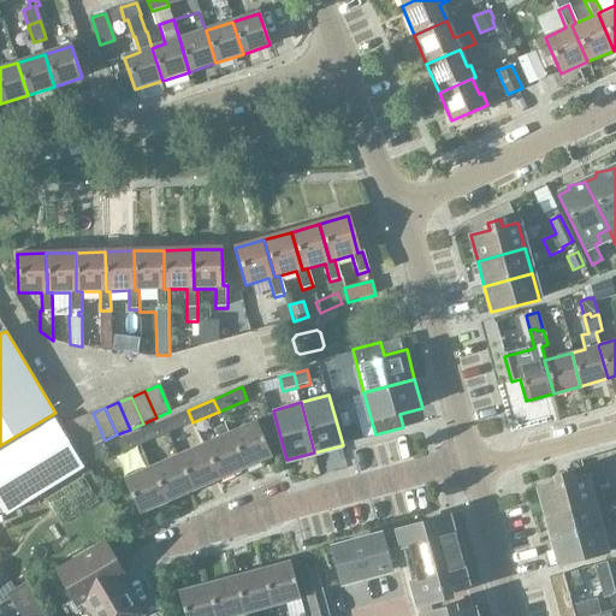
[(193,422),(188,410),(161,422),(166,434),(193,422)]
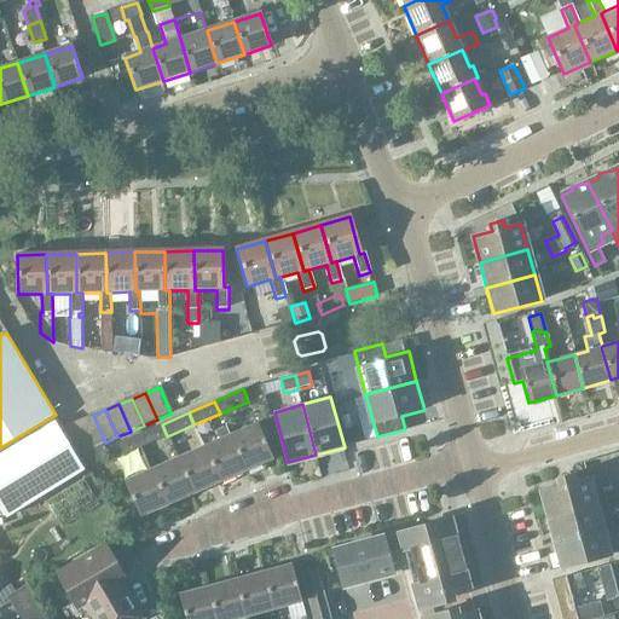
[(105,443),(93,415),(80,421),(92,449),(105,443)]
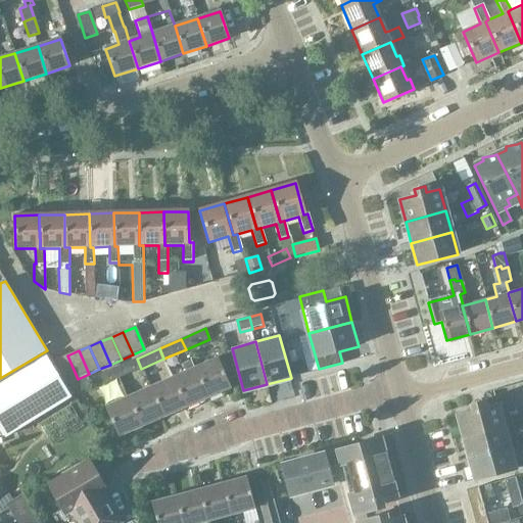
[(456,367),(478,361),(475,351),(454,357),(456,367)]
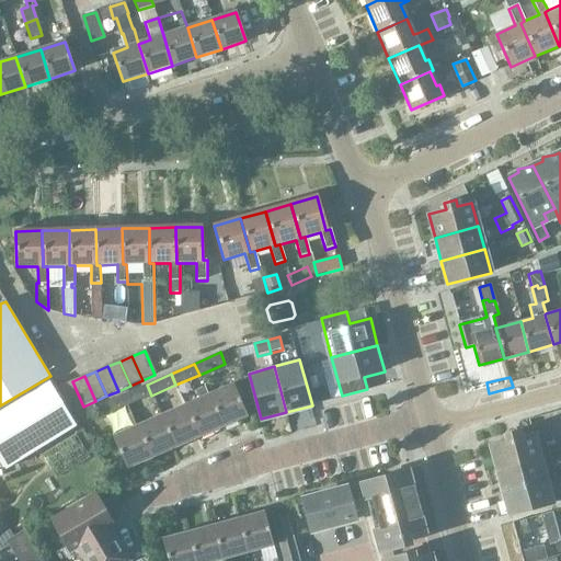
[(83,407),(72,381),(60,387),(71,412),(83,407)]
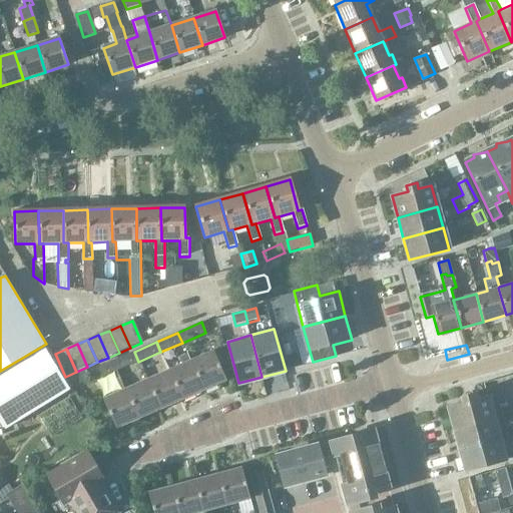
[(0,421),(5,429),(68,390),(44,351),(0,377),(0,421)]
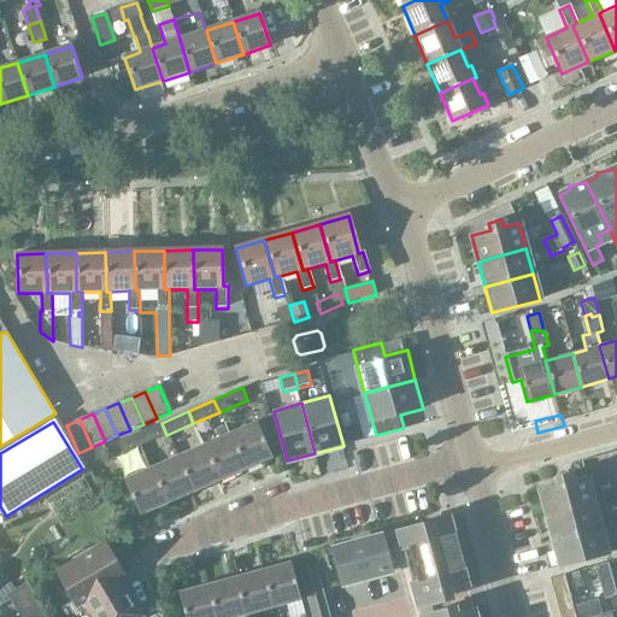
[(166,435),(162,423),(135,434),(140,446),(166,435)]
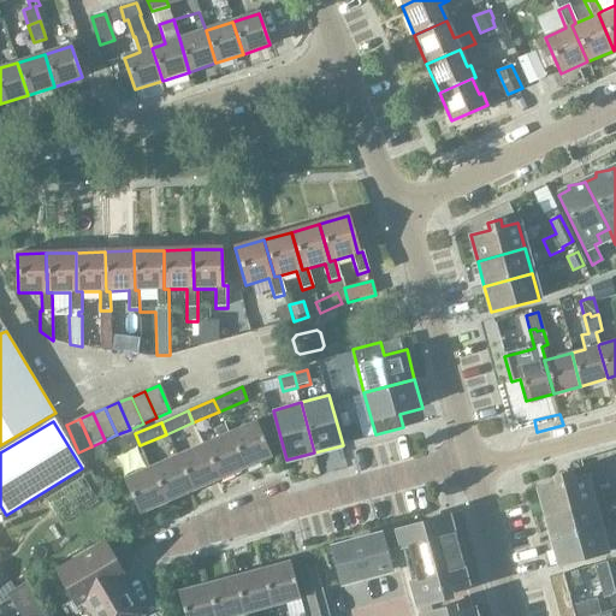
[(255,422),(230,434),(244,468),(271,457),(255,422)]
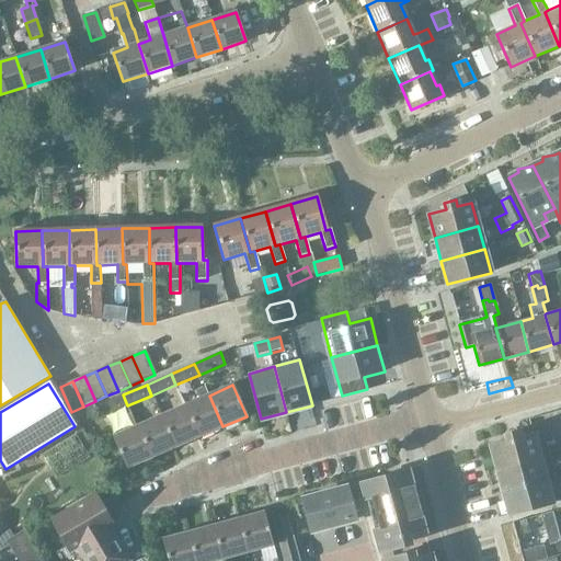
[(222,426),(209,396),(206,388),(196,392),(199,400),(185,407),(199,437),(222,426)]
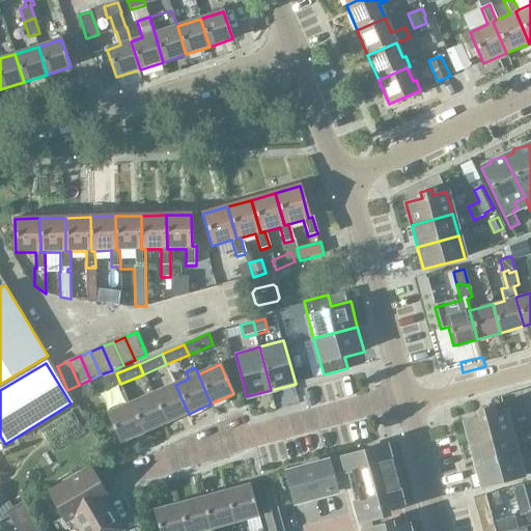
[(120,384),(116,373),(92,384),(98,394),(120,384)]
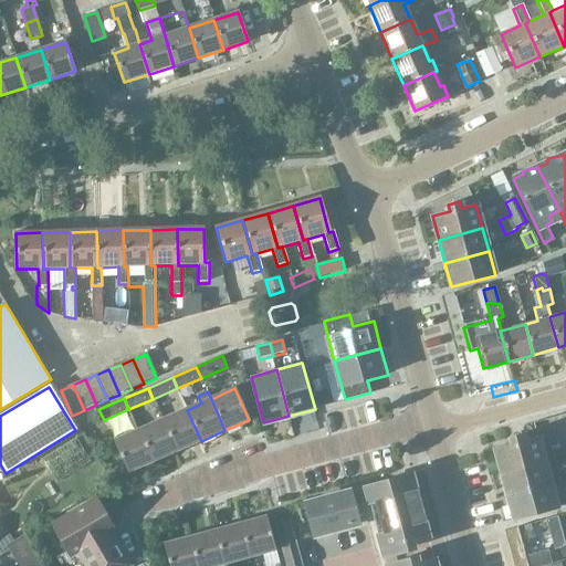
[(201,441),(187,410),(163,420),(177,452),(201,441)]
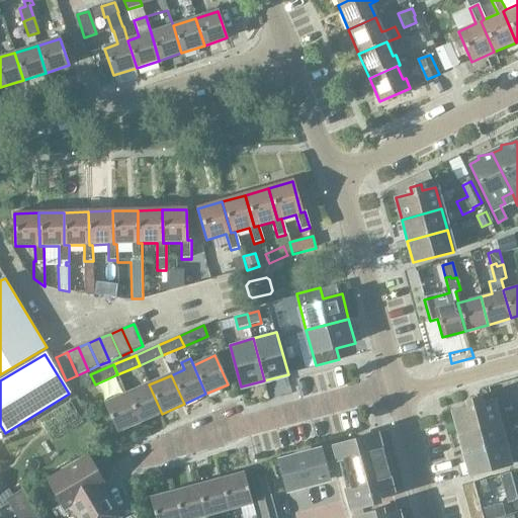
[(162,414),(149,384),(126,395),(140,424),(162,414)]
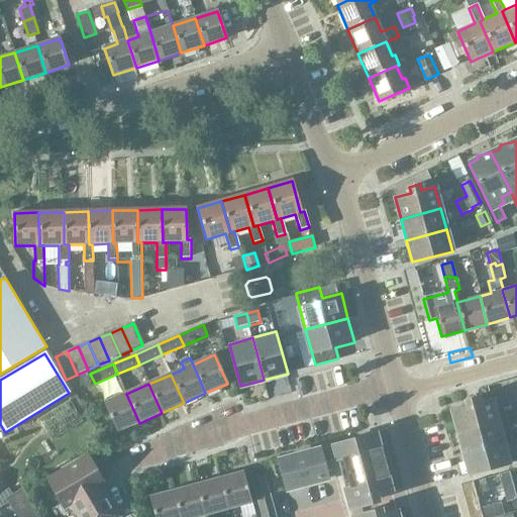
[(72,394),(46,415),(56,426),(81,406),(72,394)]
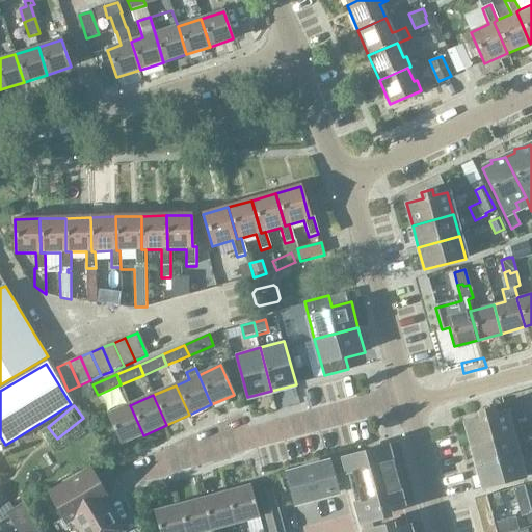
[(143,435),(130,405),(107,416),(121,446),(143,435)]
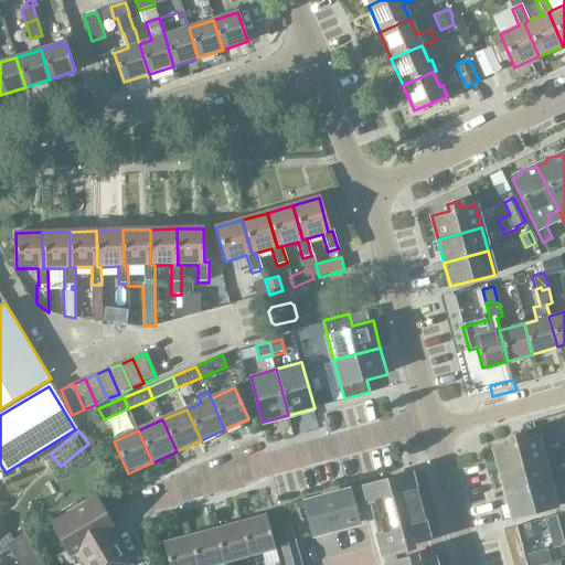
[(511,444),(493,448),(500,472),(543,460),(536,437),(523,440),(521,434),(509,437),(511,444)]
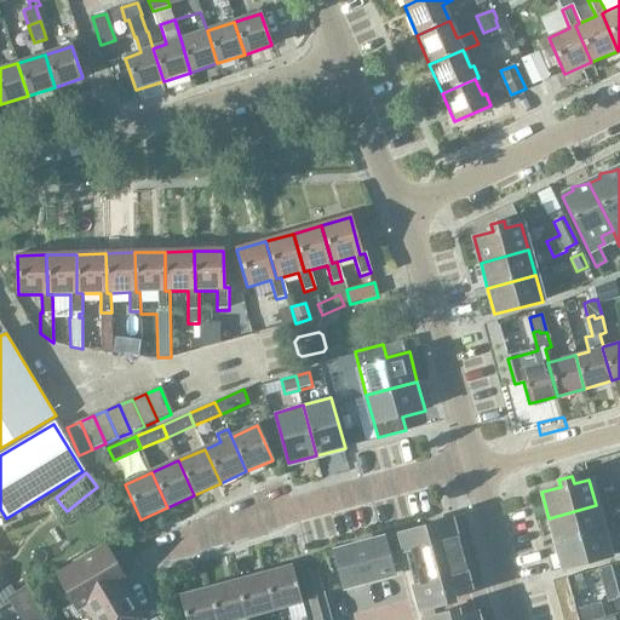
[(596,505),(549,518),(556,544),(603,530),(596,505)]
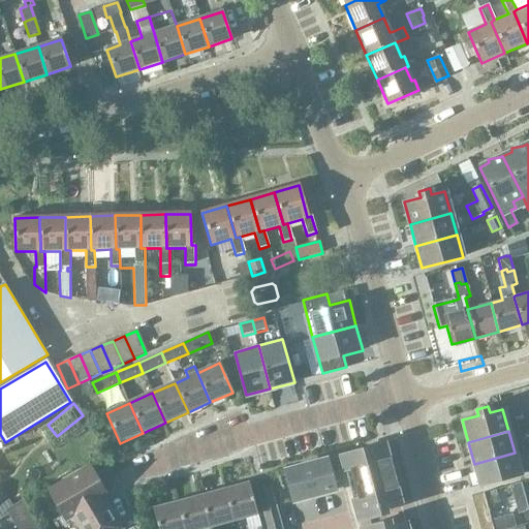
[(384,443),(341,456),(358,516),(366,514),(365,512),(401,503),(384,443)]
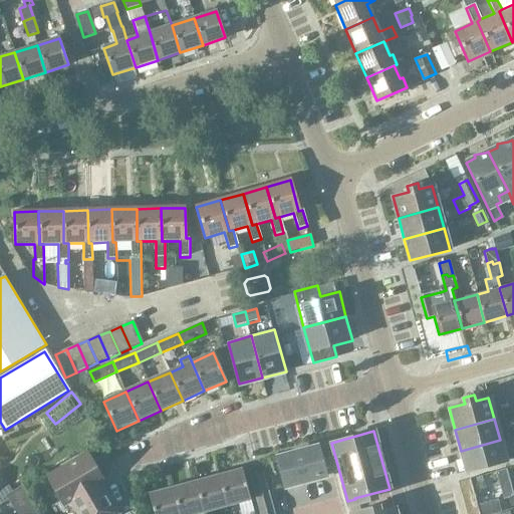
[(500,440),(461,451),(467,472),(506,461),(500,440)]
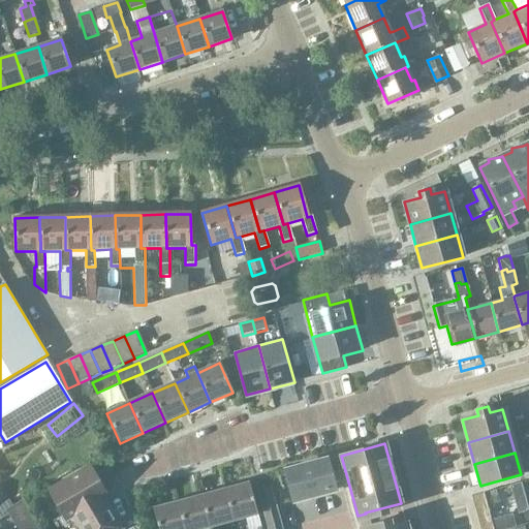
[(328,459),(284,471),(292,502),(336,490),(328,459)]
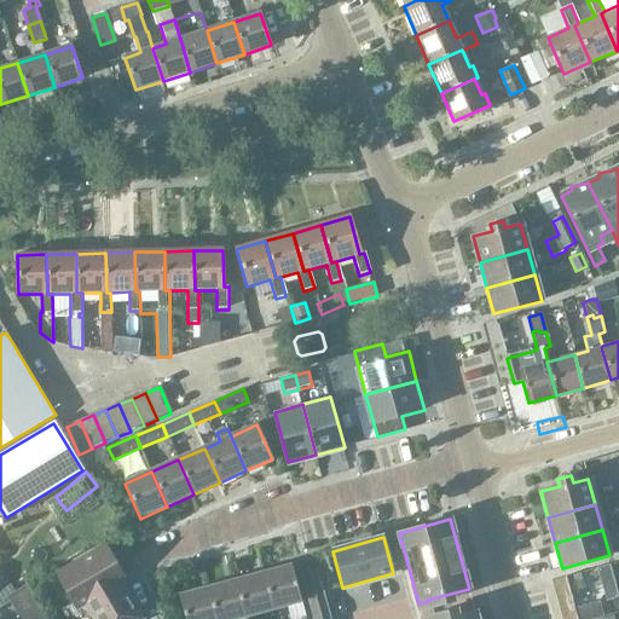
[(61,578),(77,607),(80,609),(84,612),(87,613),(91,614),(94,614),(97,618),(138,618),(127,599),(125,600),(116,585),(123,582),(106,551),(61,578)]
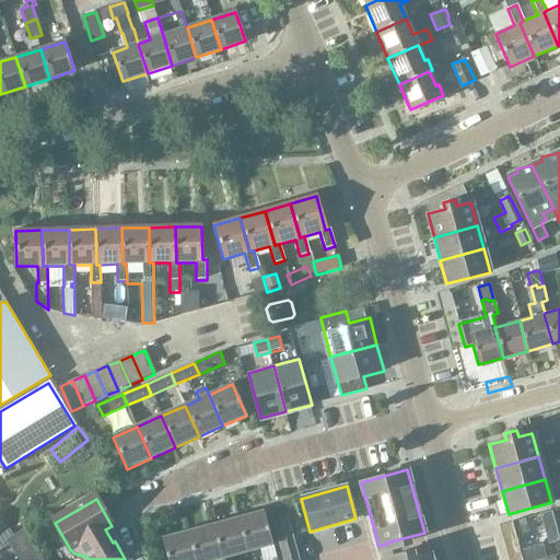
[(540,514),(544,528),(549,526),(549,529),(557,527),(552,511),(540,514)]
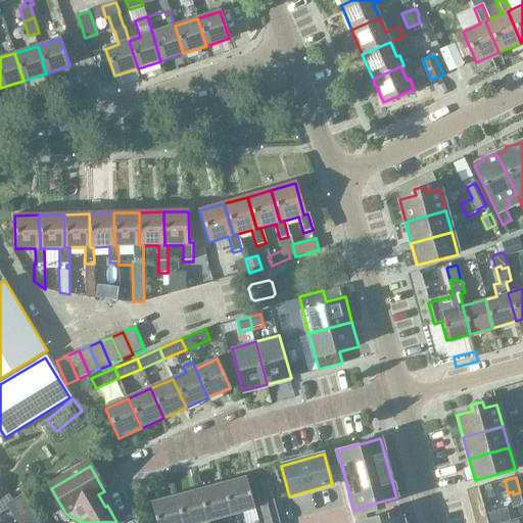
[(231,516),(242,513),(245,522),(251,522),(257,522),(245,479),(222,485),(231,516)]
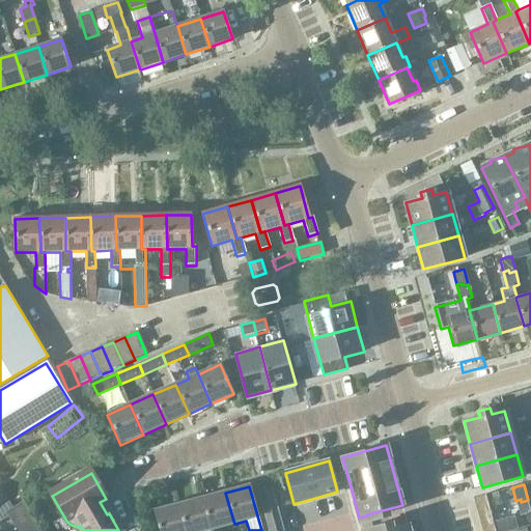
[(259,492),(261,499),(275,496),(273,487),(259,492)]
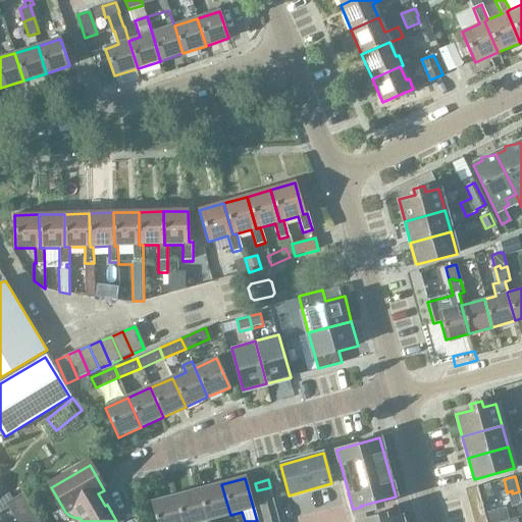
[(221,484),(198,490),(206,521),(230,515),(221,484)]
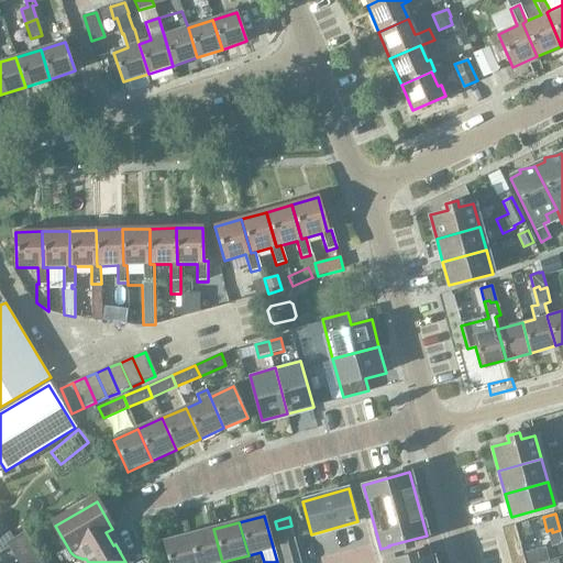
[(291,526),(277,529),(279,537),(294,533),(291,526)]
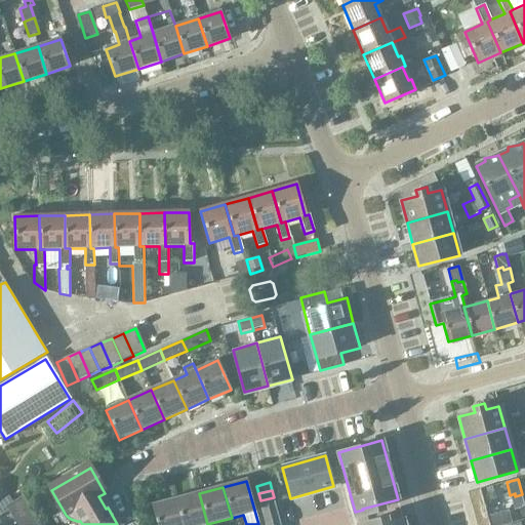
[(205,524),(207,524),(199,493),(175,499),(182,524),(205,524)]
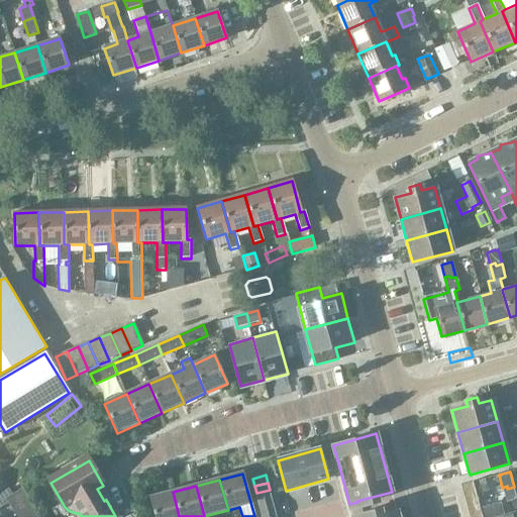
[(507,489),(507,486),(502,488),(506,502),(516,500),(514,487),(507,489)]
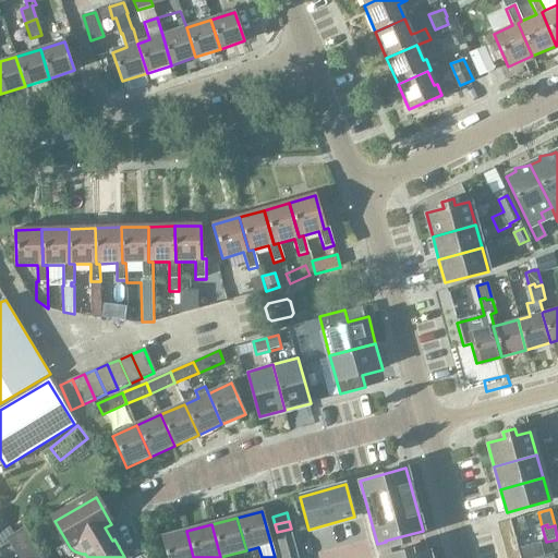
[(291,529),(277,532),(279,541),(292,536),(291,529)]
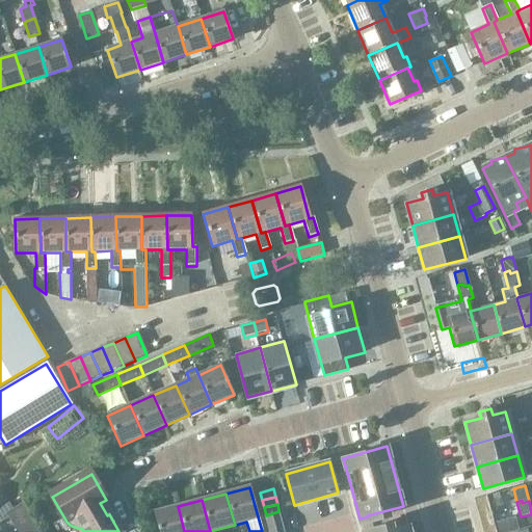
[(184,531),(178,506),(154,512),(159,531),(184,531)]
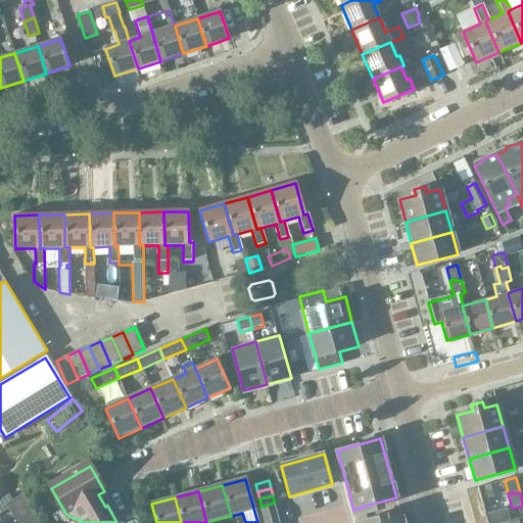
[(274,503),(262,507),(264,514),(276,510),(274,503)]
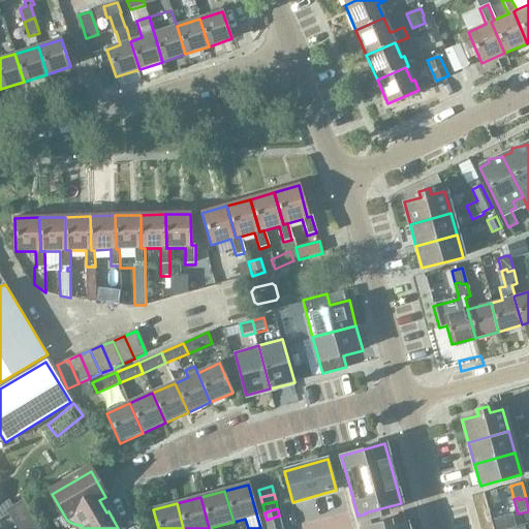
[(281,524),(279,516),(267,520),(269,527),(281,524)]
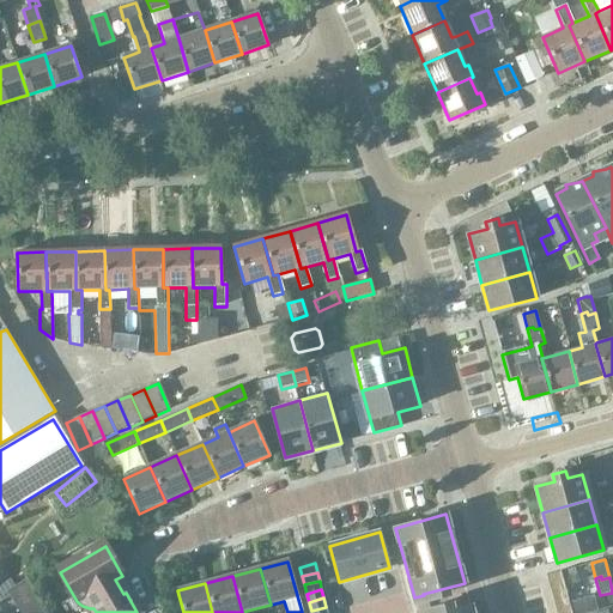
[(592,598),(568,605),(569,612),(610,612),(610,608),(596,612),(592,598)]
